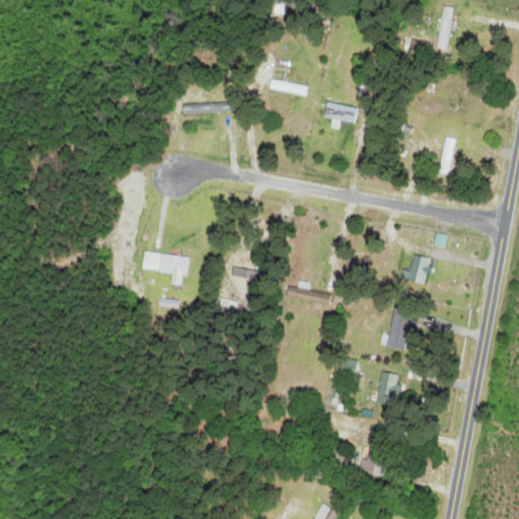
[(453,8),(444,6),(439,48),(449,50),(453,8)]
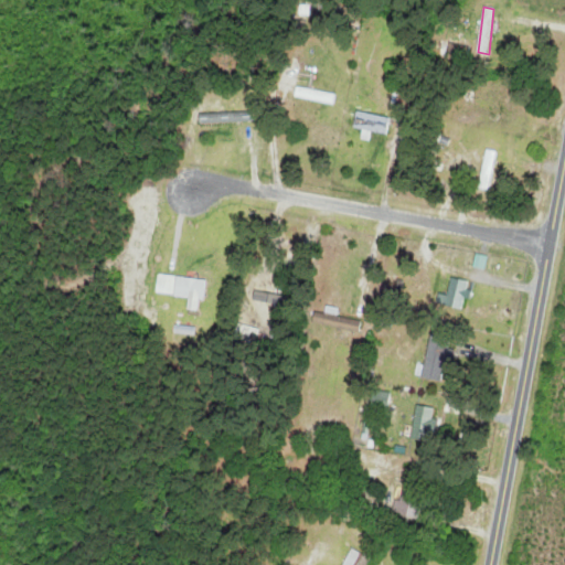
[(334,94),(296,88),(295,97),(333,103),(334,94)]
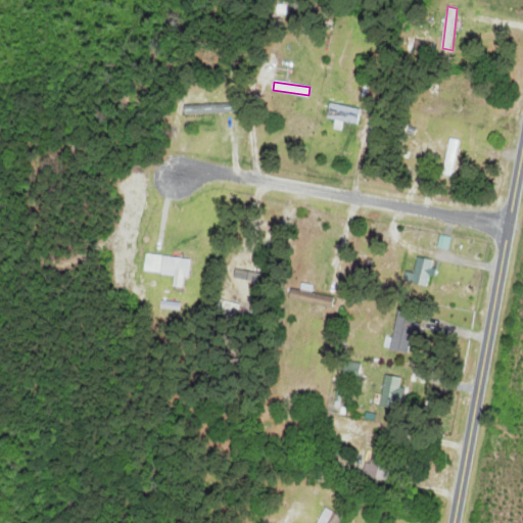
[(327,119),(358,125),(361,109),(330,103),(327,119)]
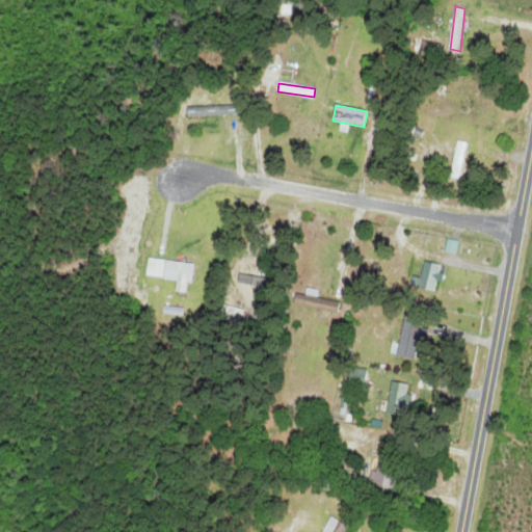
[(236,107),(188,107),(188,115),(236,115),(236,107)]
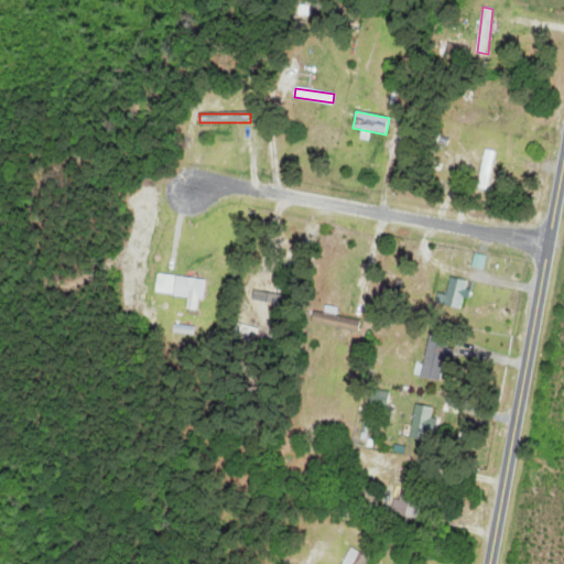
[(498,152),(486,150),(477,187),(490,191),(498,152)]
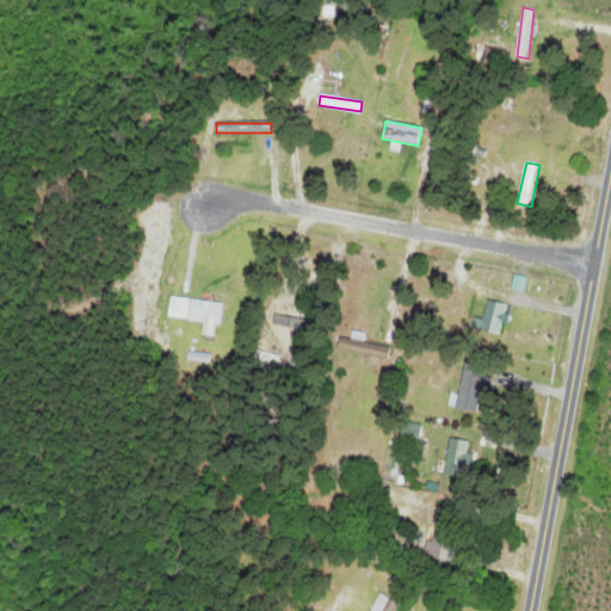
[(221,302),(168,297),(167,319),(218,323),(221,302)]
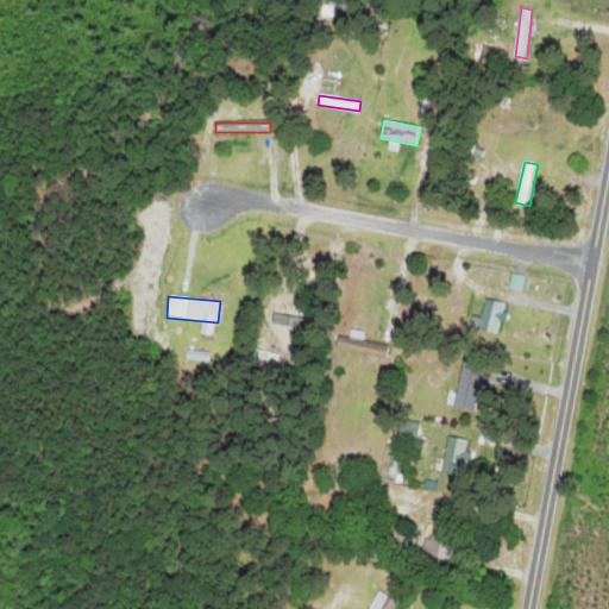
[(508,305),(485,299),(478,328),(501,334),(508,305)]
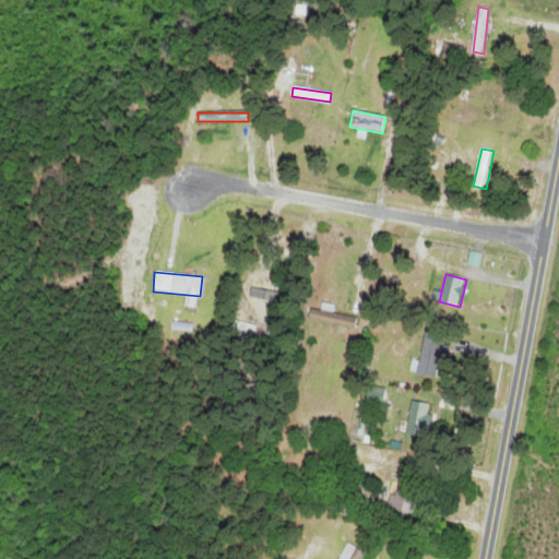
[(320,310),(310,308),(308,319),(353,329),(355,317),(334,312),(335,305),(322,302),(320,310)]
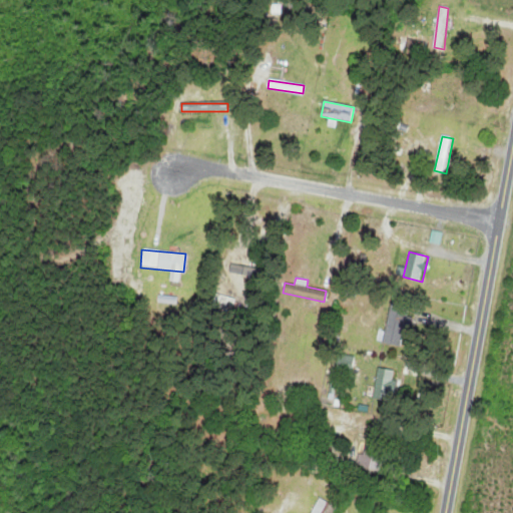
[(404,345),(406,302),(388,301),(386,344),(404,345)]
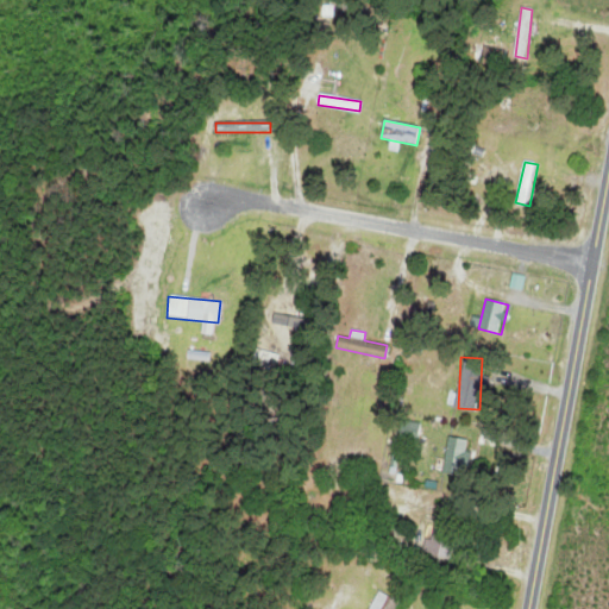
[(443,472),(465,475),(469,439),(447,437),(443,472)]
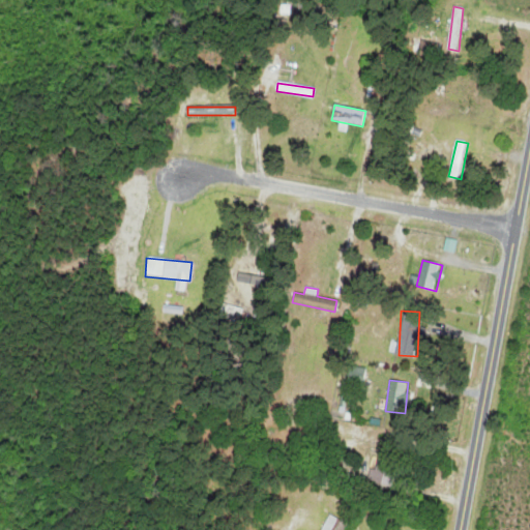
[(398,451),(378,448),(372,488),(391,491),(398,451)]
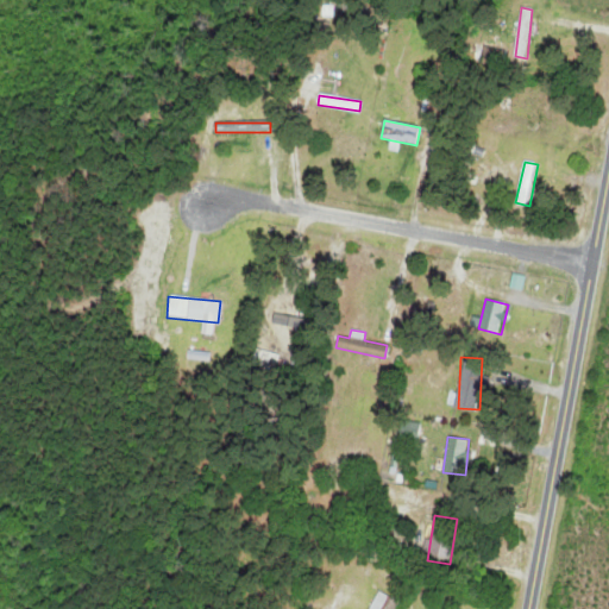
[(369,608),(394,608),(399,603),(380,591),(369,608)]
